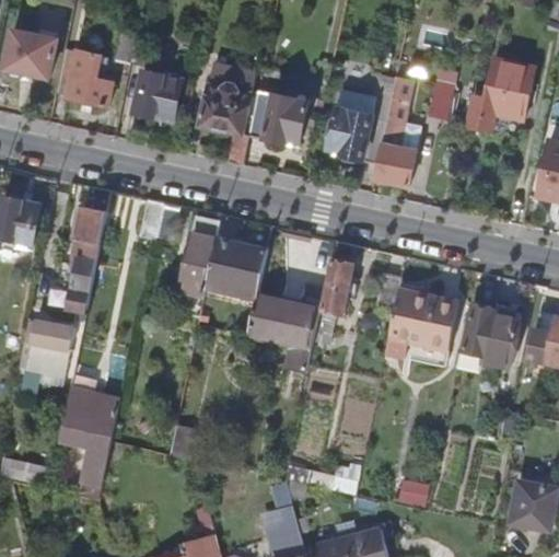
[(558,32),(558,0),(550,0),(544,30),(558,32)]
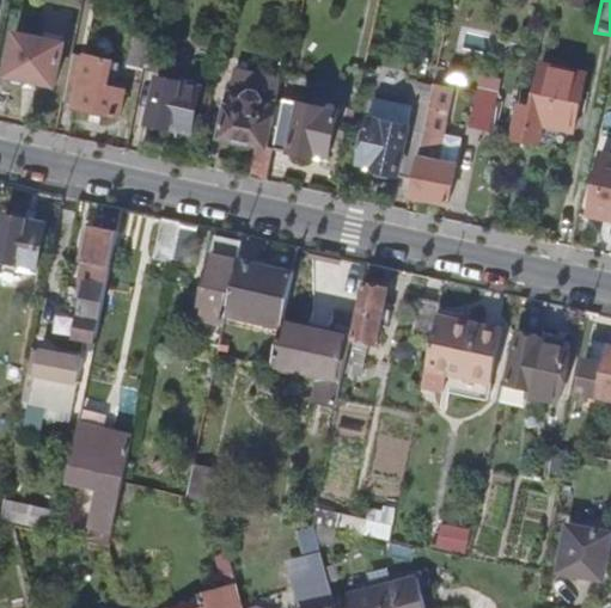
[(52,83),(60,42),(12,31),(4,73),(52,83)]
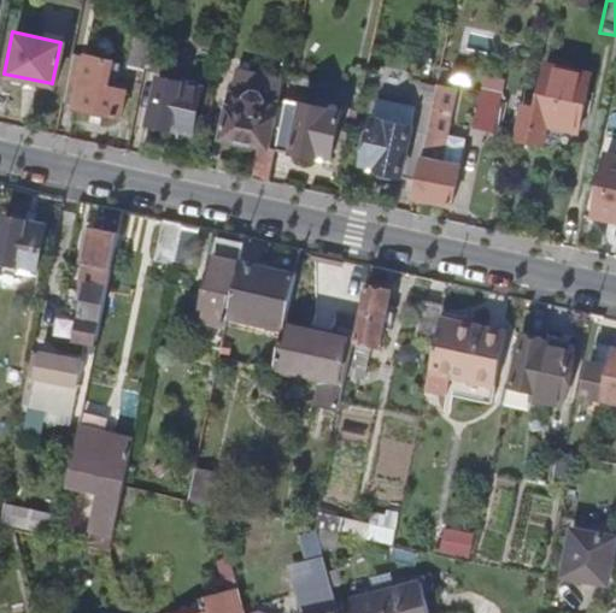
[(142,68),(148,37),(130,34),(124,64),(142,68)]
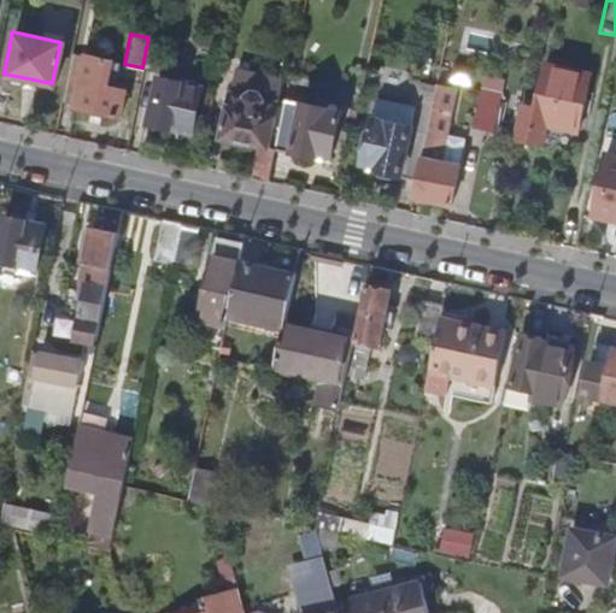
[(158,70),(164,41),(148,37),(142,68),(158,70)]
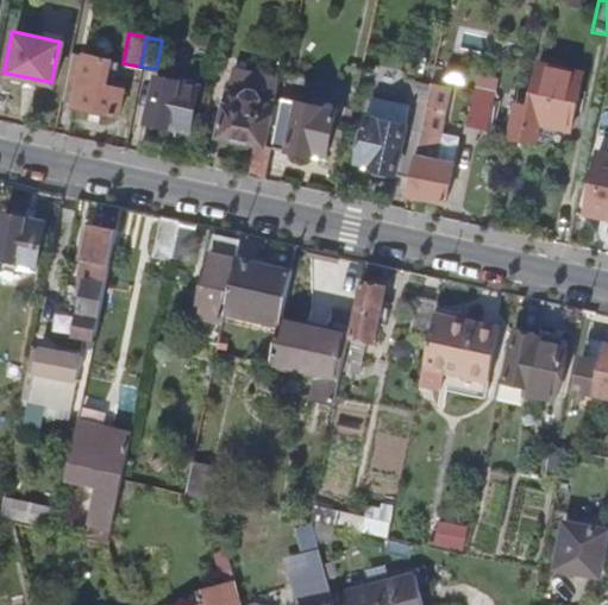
[(71,105),(82,54),(70,51),(60,102),(71,105)]
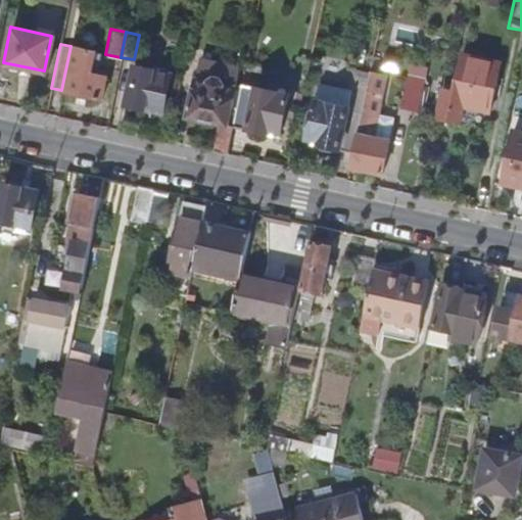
[(100,98),(104,76),(94,74),(98,52),(70,46),(61,90),(100,98)]
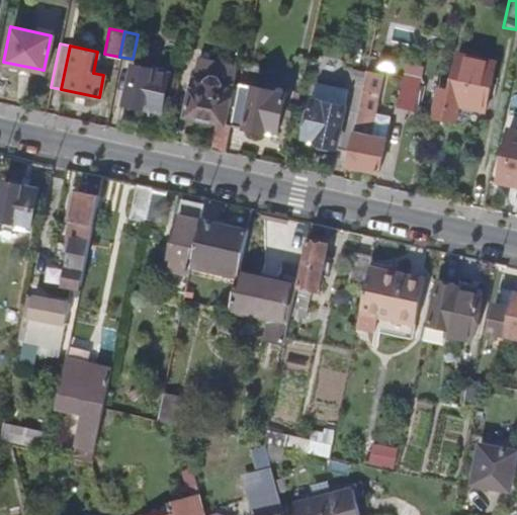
[(483,109),(492,61),(455,53),(448,91),(437,89),(432,114),(452,119),(455,104),(483,109)]
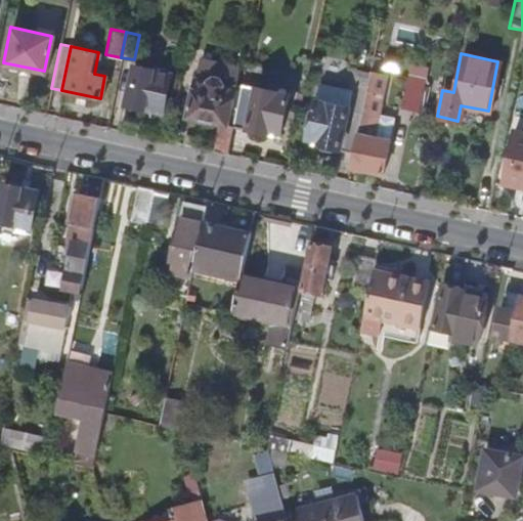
[(163,106),(169,74),(132,66),(124,103),(144,107),(145,102),(163,106)]
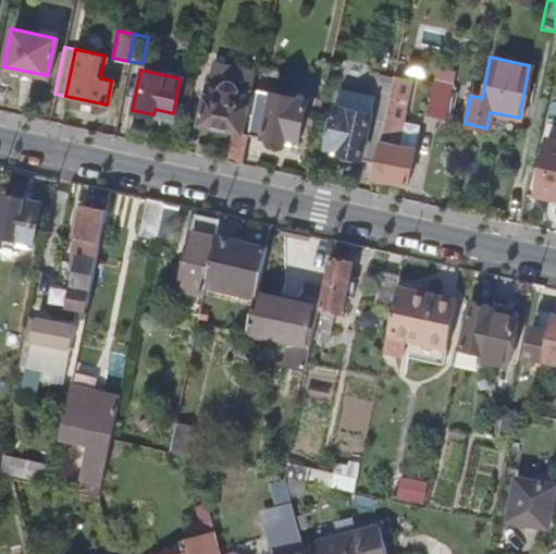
[(241,132),(251,78),(235,75),(233,83),(225,81),(219,86),(208,84),(199,123),(233,131),(226,160),(242,163),(247,134),(241,132)]
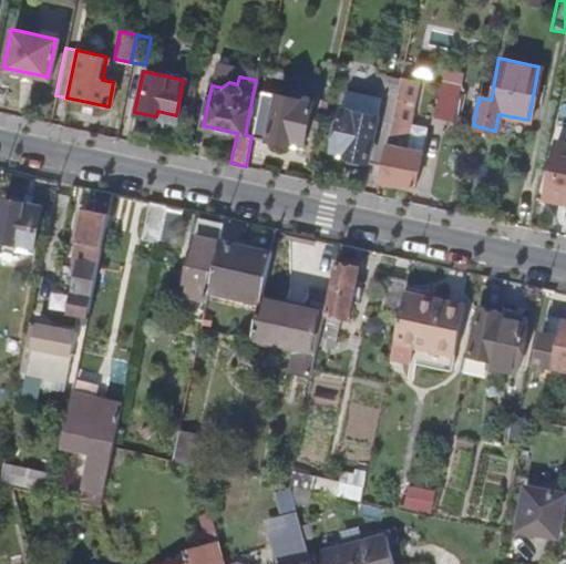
[(412,187),(424,130),(409,126),(419,82),(399,78),(390,120),(381,164),(378,180),(412,187)]
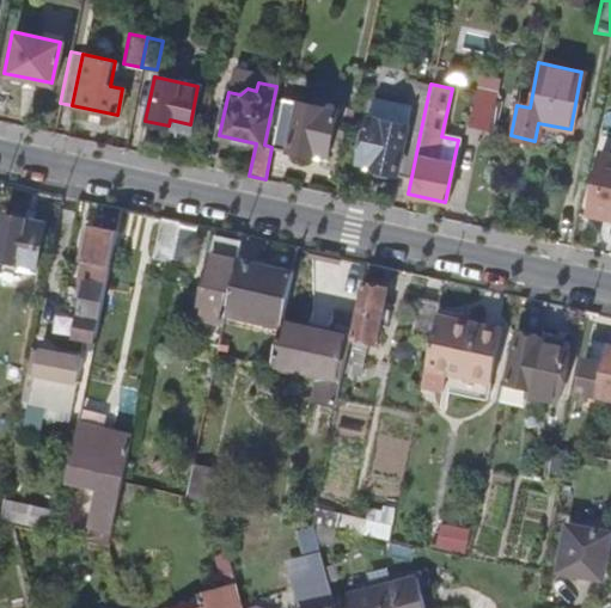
[(486,128),(493,91),(474,87),(465,124),(486,128)]
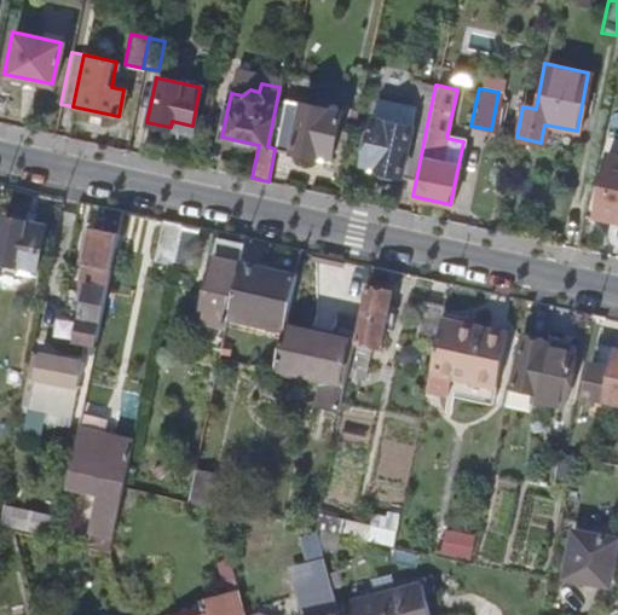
[(330,155),(340,111),(284,99),(275,146),(317,156),(317,151),(330,155)]
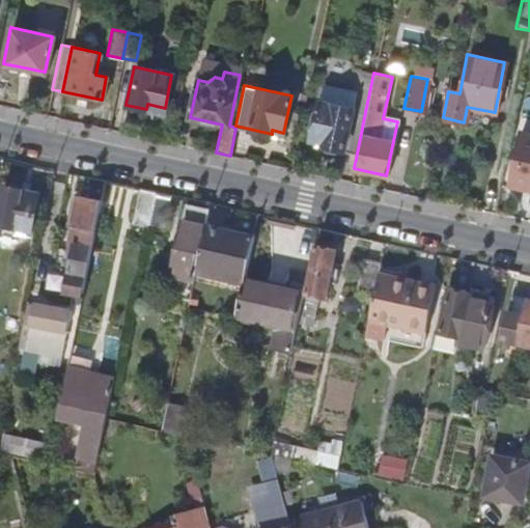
[(357,154),(365,112),(319,102),(311,139),(323,141),(322,146),(357,154)]
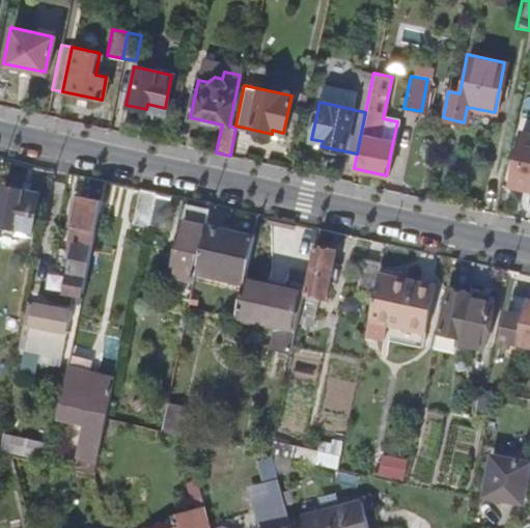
[(529,131),(521,130),(508,186),(529,190),(529,189),(529,131)]
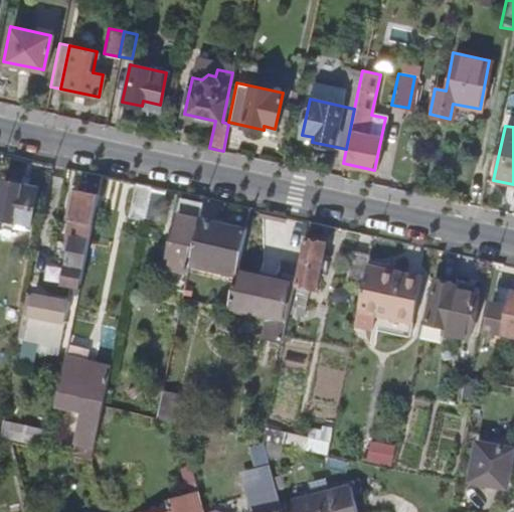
[(89,238),(102,175),(88,172),(83,190),(76,189),(66,234),(70,234),(75,235),(89,238)]
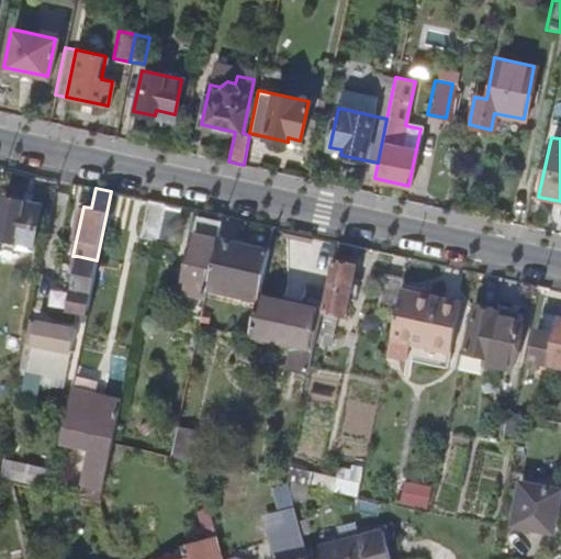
[(0,236),(32,244),(40,210),(22,207),(23,200),(3,196),(0,210),(0,236)]
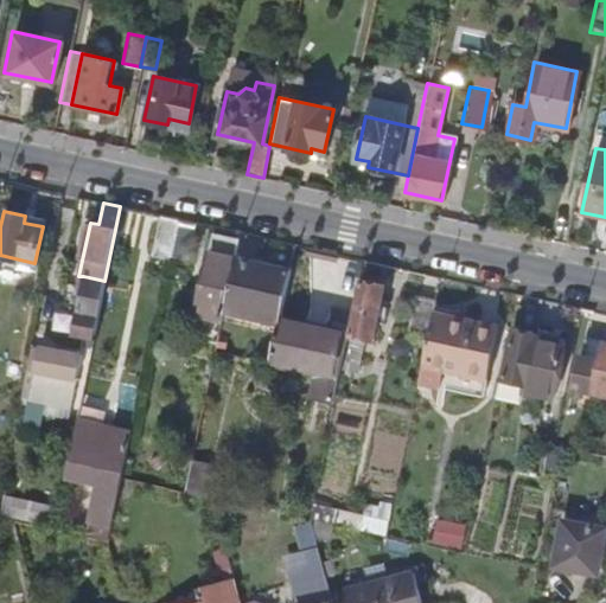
[(170,255),(178,219),(160,216),(152,254),(168,258),(170,255)]
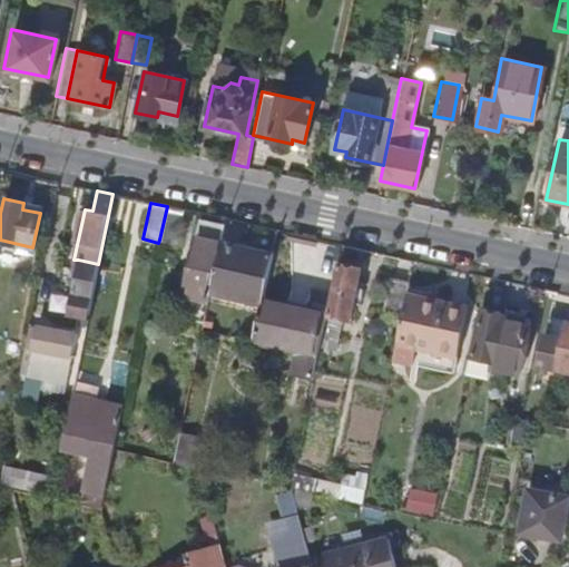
[(176,244),(183,209),(167,206),(159,240),(176,244)]
